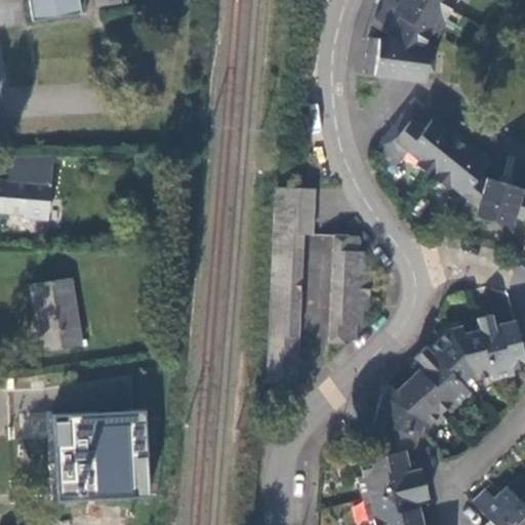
[(27,0),(31,21),(80,11),(78,0),(27,0)]
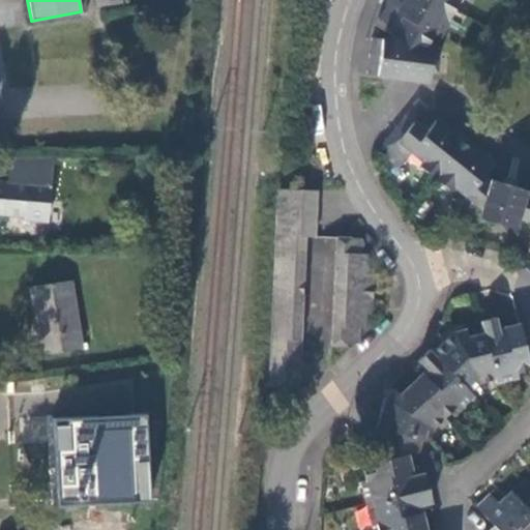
[(403,0),(401,4),(392,0),(388,0),(378,19),(401,32),(396,41),(373,38),(367,74),(428,83),(430,71),(435,72),(437,56),(432,56),(433,47),(425,46),(433,33),(438,36),(459,0),(403,0)]
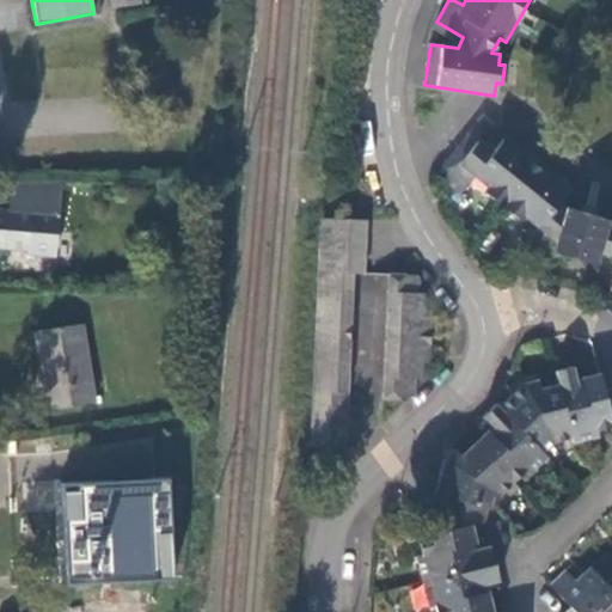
[(556,208),(573,188),(556,173),(552,179),(494,132),(499,127),(484,115),(435,175),(459,194),(476,175),(490,187),(485,191),(520,220),(524,214),(556,240),(554,251),(564,255),(563,261),(581,267),(583,261),(594,263),(598,250),(611,254),(611,228),(605,226),(607,219),(567,207),(564,215),(556,208)]
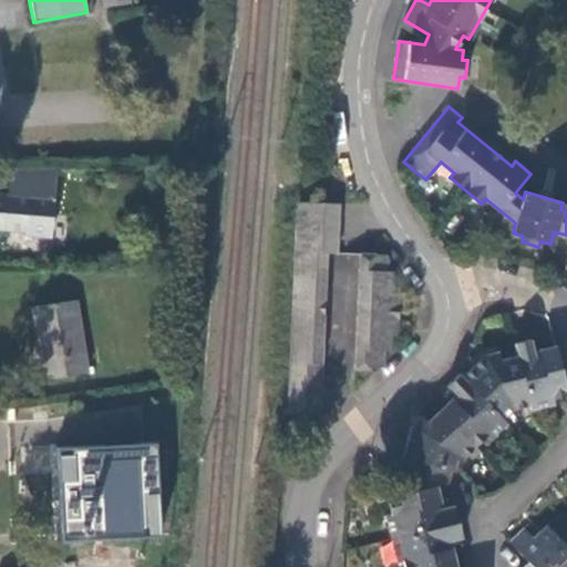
[(59,171),(11,172),(9,196),(0,195),(0,228),(23,232),(23,236),(50,239),(59,171)]
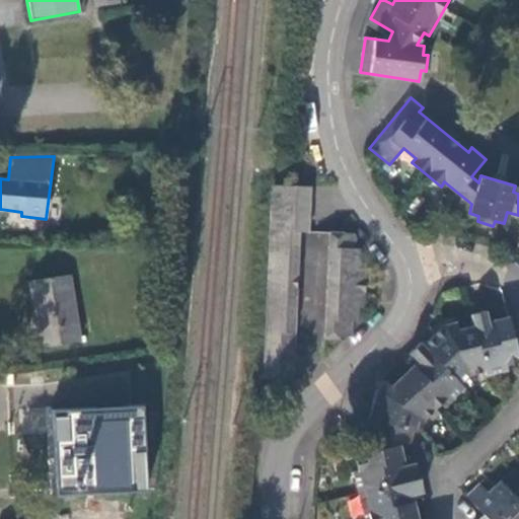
[(274,184),(263,378),(293,380),(299,230),(308,231),(310,187),(274,184)]
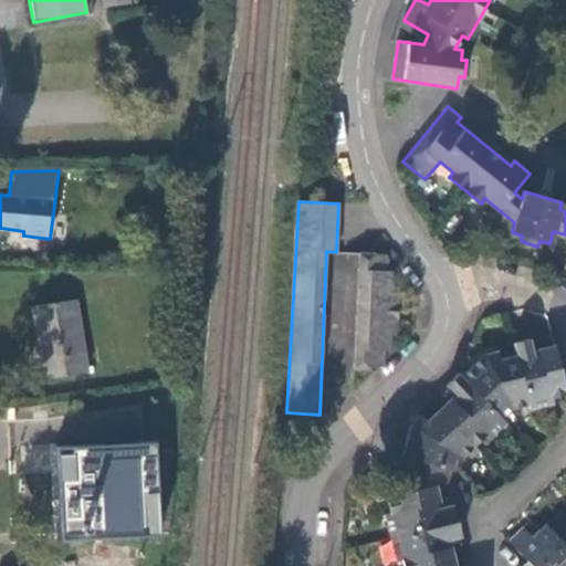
[(360,252),(355,368),(371,369),(371,366),(385,366),(386,349),(391,350),(392,334),(399,334),(401,286),(395,285),(396,270),(389,270),(390,258),(386,253),(360,252)]
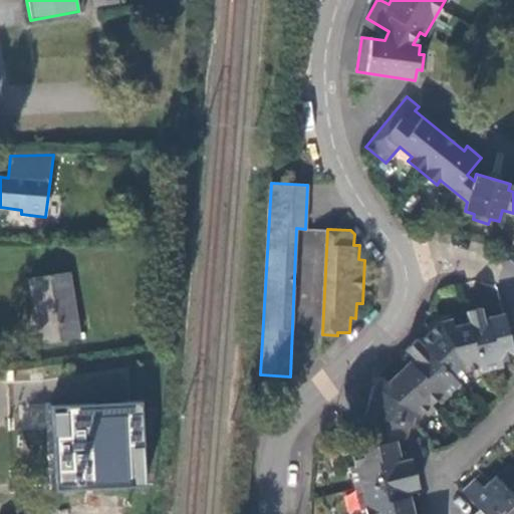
[(69,271),(29,278),(39,343),(79,336),(69,271)]
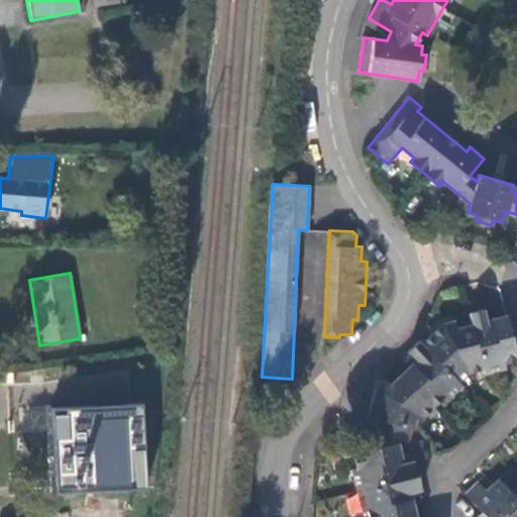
[(505,365),(516,362),(516,359),(507,317),(487,321),(484,311),(469,313),(472,325),(482,370),(483,375),(506,371),(505,365)]
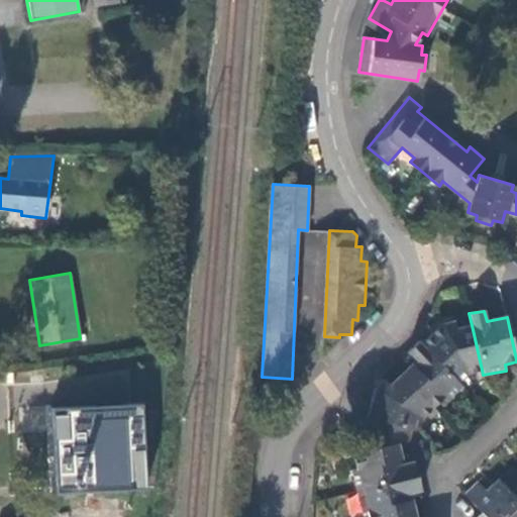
[(471,372),(482,370),(472,325),(454,328),(453,322),(441,325),(422,344),(458,383),(471,372)]
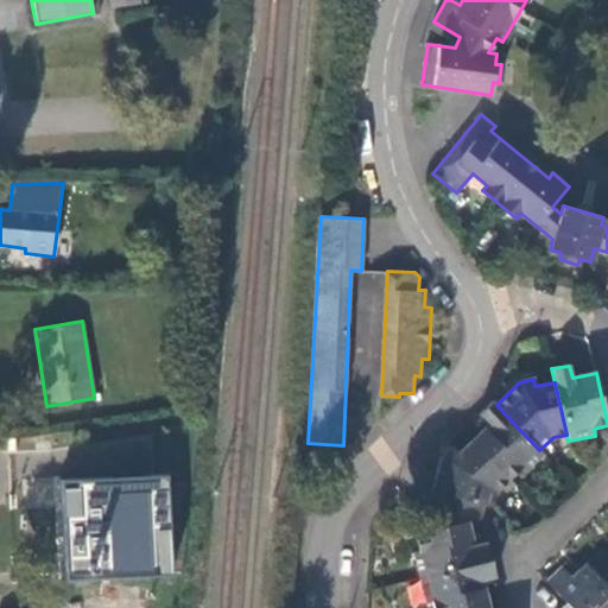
[(524,473),(543,455),(539,450),(496,405),(493,401),(479,416),(487,424),(470,441),(508,480),(520,469),(524,473)]
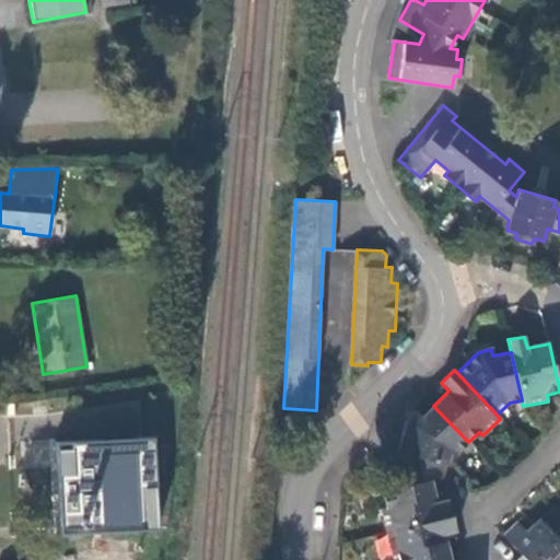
[(405,423),(397,452),(452,467),(457,453),(468,442),(433,406),(420,418),(416,412),(405,423)]
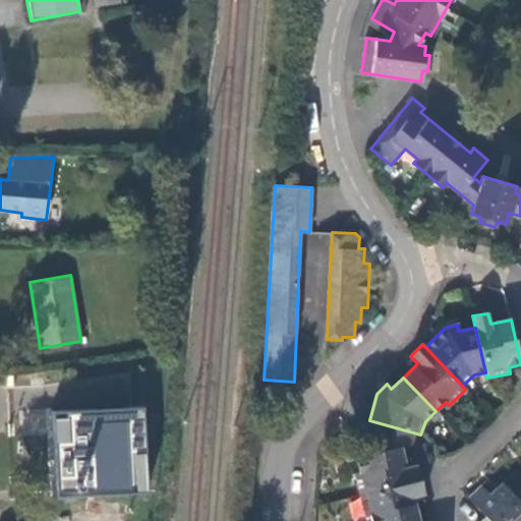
[(52,415),(60,501),(151,498),(146,411),(52,415)]
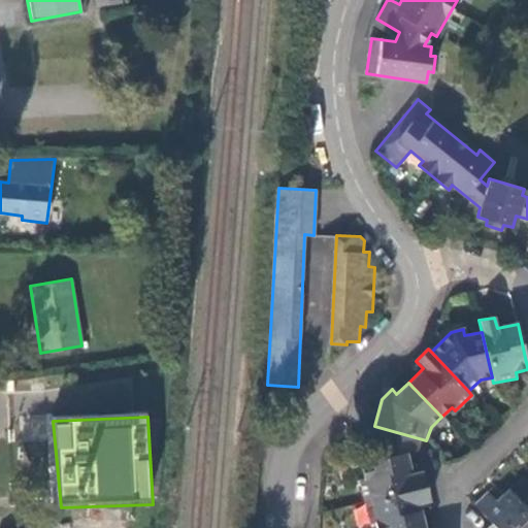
[(406,454),(360,466),(363,479),(359,480),(364,502),(426,488),(422,472),(410,474),(406,454)]
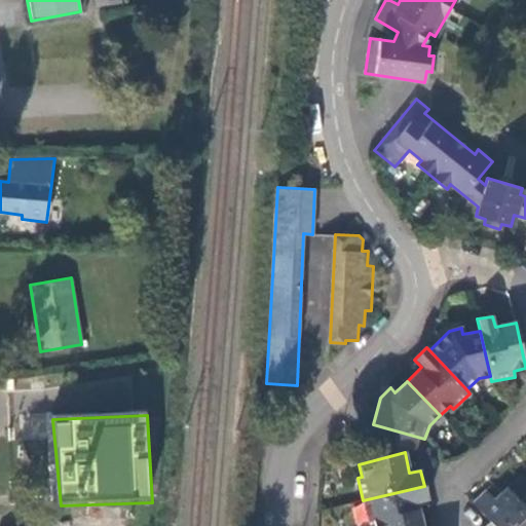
[(525,480),(521,476),(508,488),(525,508),(525,480)]
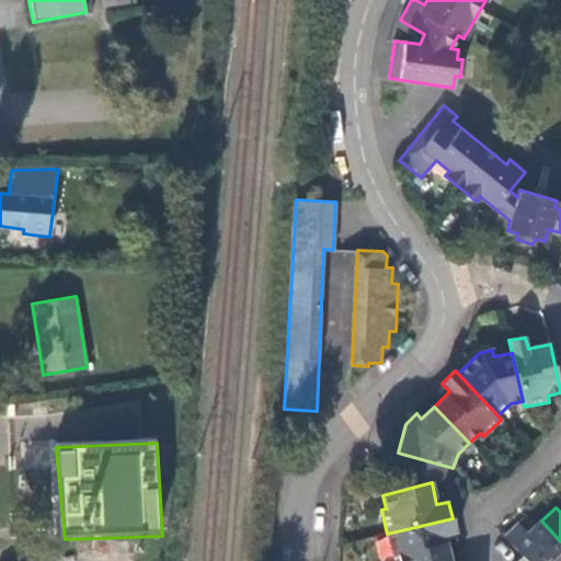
[(446,538),(457,535),(453,518),(387,534),(392,557),(397,556),(398,560),(439,560),(450,558),(446,538)]
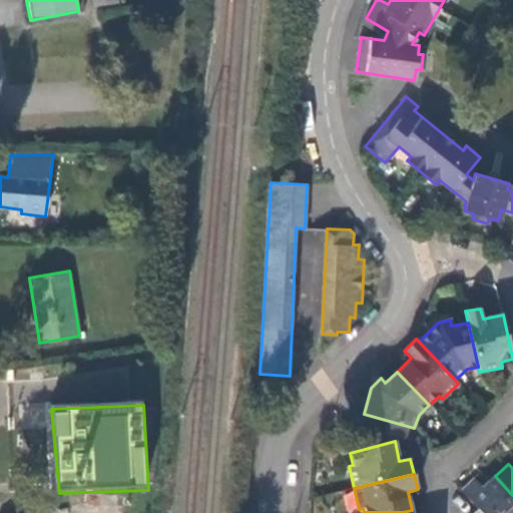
[(474,479),(461,491),(478,508),(473,512),(512,512),(512,495),(495,476),(482,488),(474,479)]
